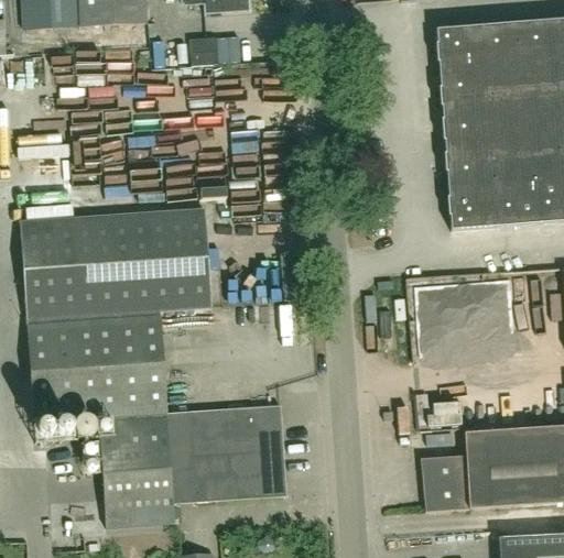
[(21,0),(23,28),(76,25),(74,0),(21,0)]
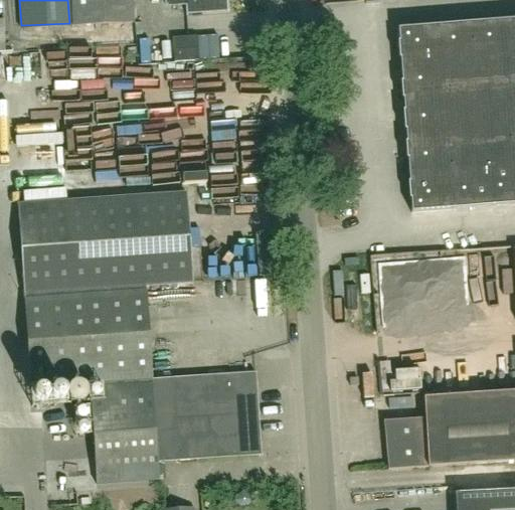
[(133,19),(131,0),(70,0),(72,22),(133,19)]
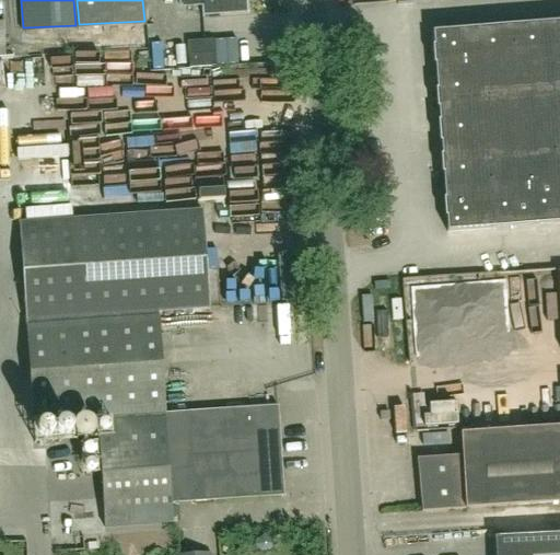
[(179,0),(183,3),(201,1),(202,12),(246,9),(245,0),(179,0)]
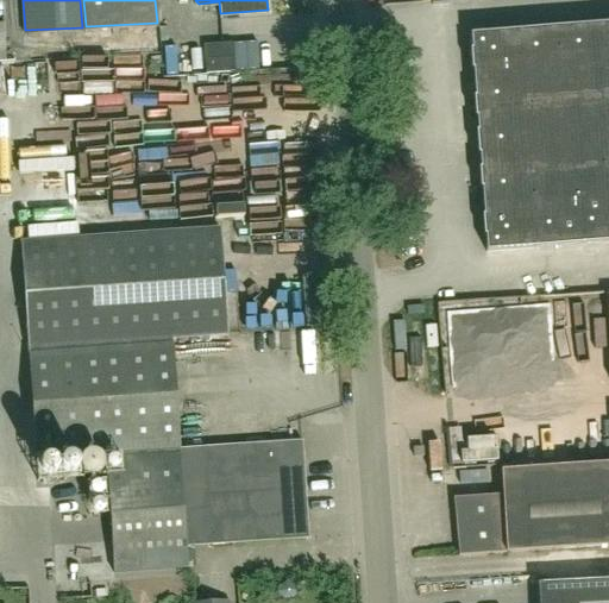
[(608,20),(470,31),(487,247),(608,237),(608,20)]
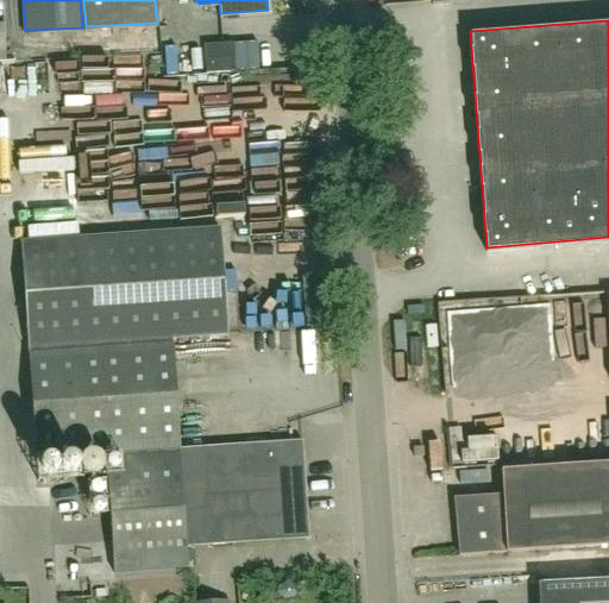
[(199,74),(199,101),(215,102),(214,111),(244,111),(245,75),(199,74)]
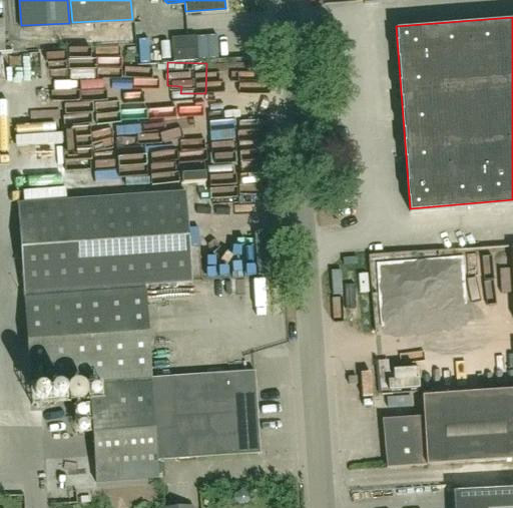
[(216,70),(216,80),(242,78),(241,68),(216,70)]
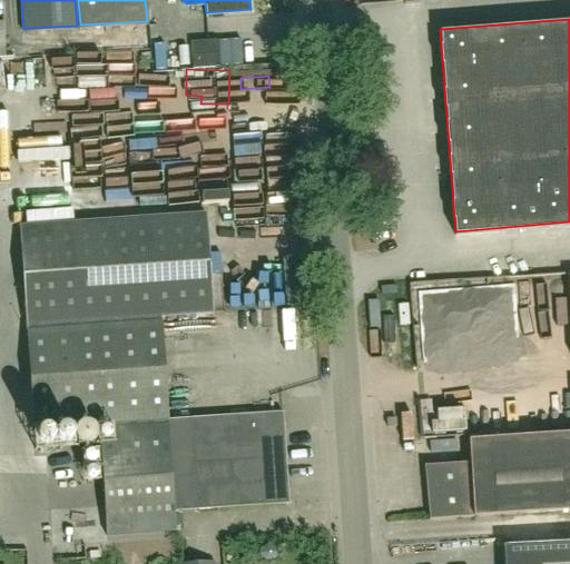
[(87,111),(110,110),(109,88),(86,89),(87,111)]
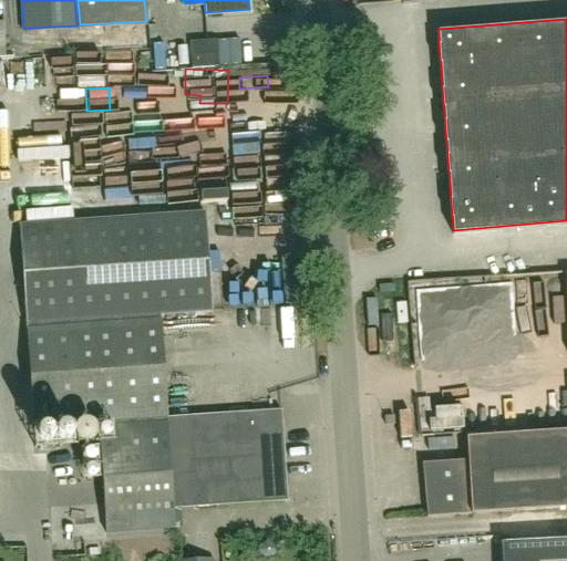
[(132,136),(131,117),(95,118),(95,137),(132,136)]
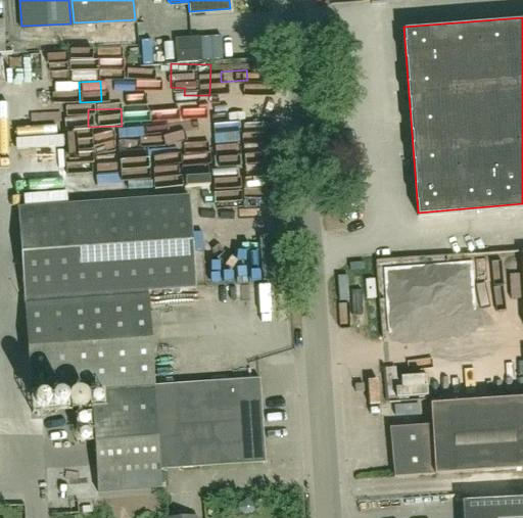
[(76,113),(79,136),(87,135),(85,112),(76,113)]
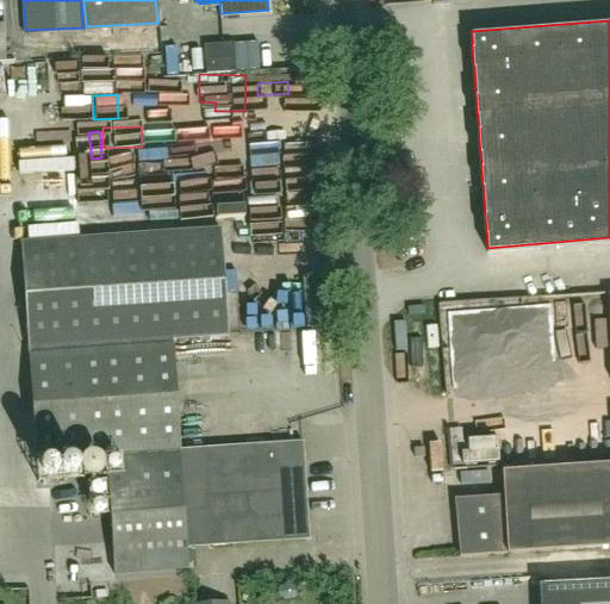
[(305,155),(293,156),(294,175),(306,175),(305,155)]
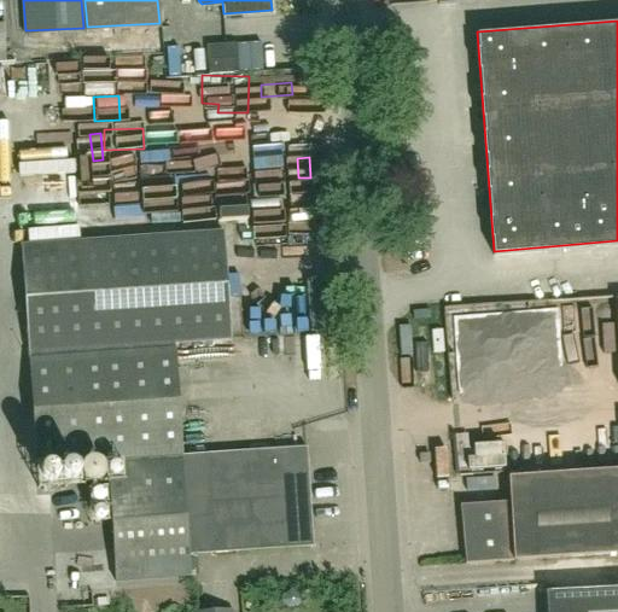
[(289,233),(289,217),(272,219),(273,234),(289,233)]
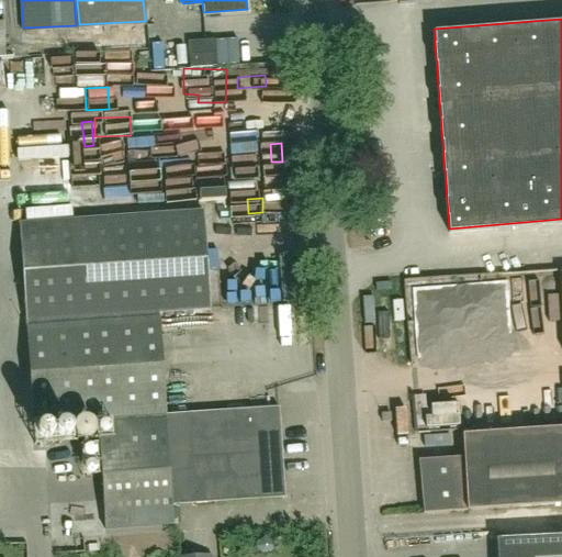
[(175,521),(159,312),(159,310),(210,305),(203,207),(18,221),(26,322),(33,421),(60,419),(75,418),(98,416),(105,526),(175,521)]
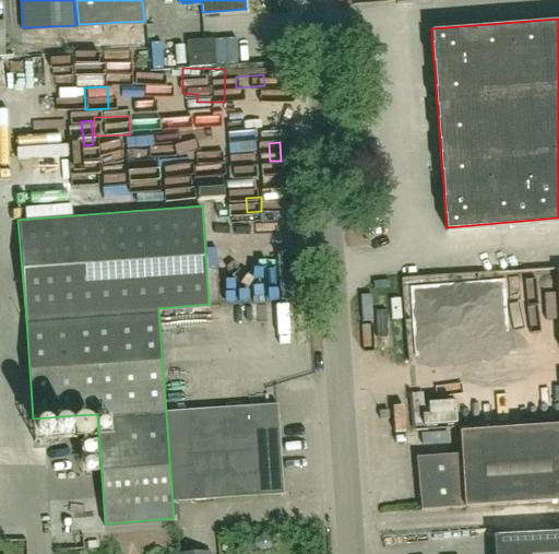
[(244,222),(211,222),(211,236),(244,236),(244,222)]
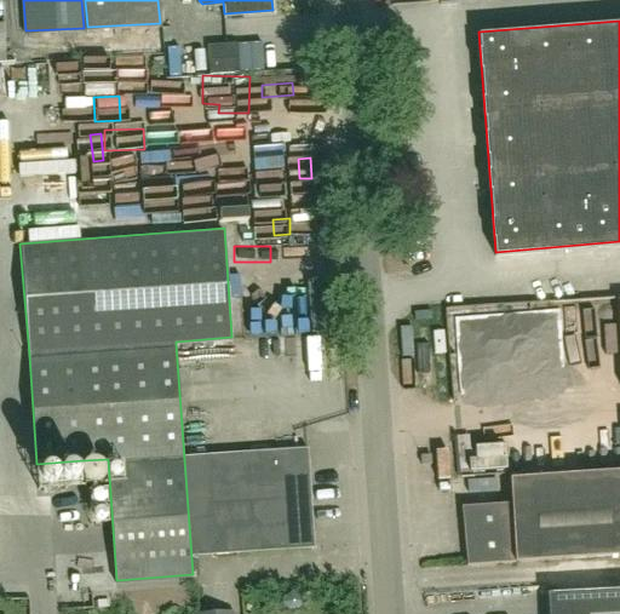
[(293,321),(293,293),(282,293),(281,321),(293,321)]
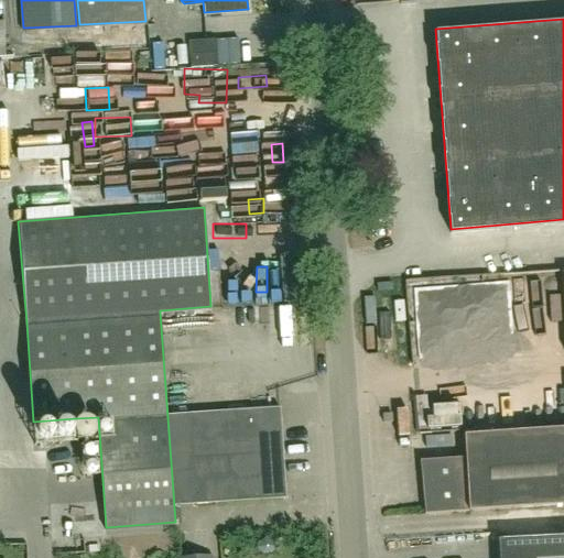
[(257,301),(256,273),(234,274),(235,301),(257,301)]
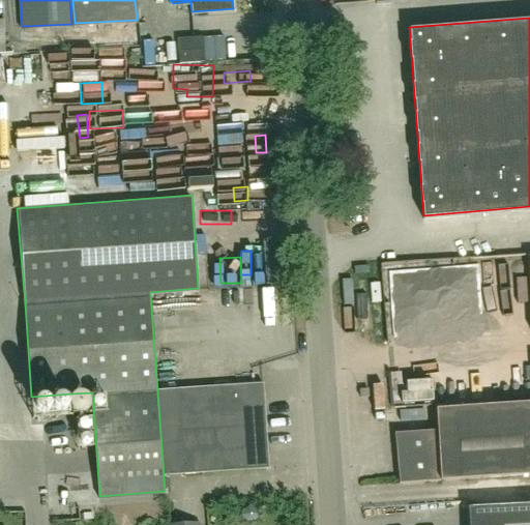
[(262,380),(179,386),(164,386),(169,469),(184,468),(185,471),(268,465),(265,423),(262,380)]
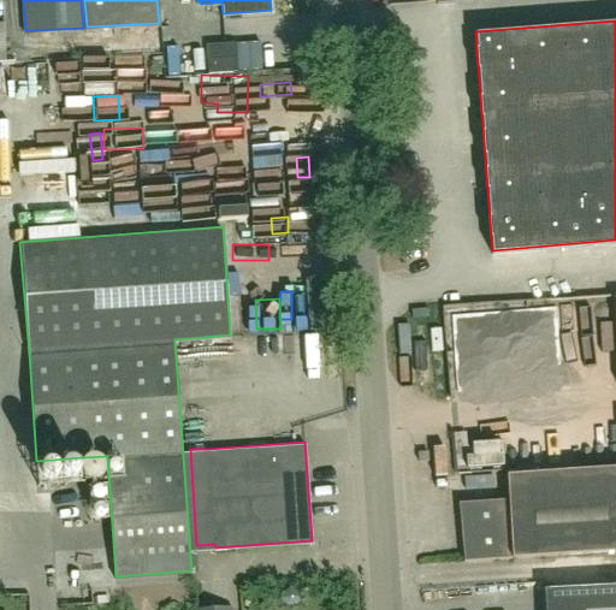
[(418,449),(419,459),(430,457),(428,448),(418,449)]
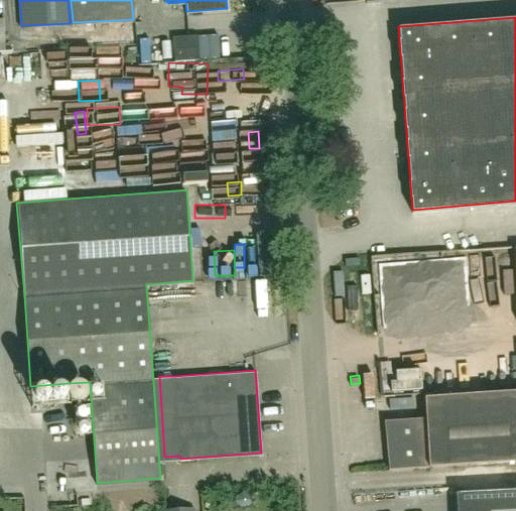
[(515,388),(424,395),(425,415),(385,418),(388,468),(428,465),(477,462),(478,476),(510,473),(509,460),(515,459),(515,388)]
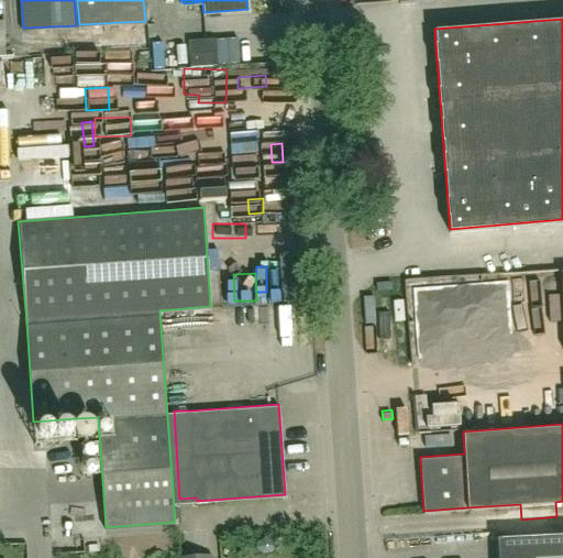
[(265,532),(255,544),(262,549),(271,548),(277,542),(265,532)]
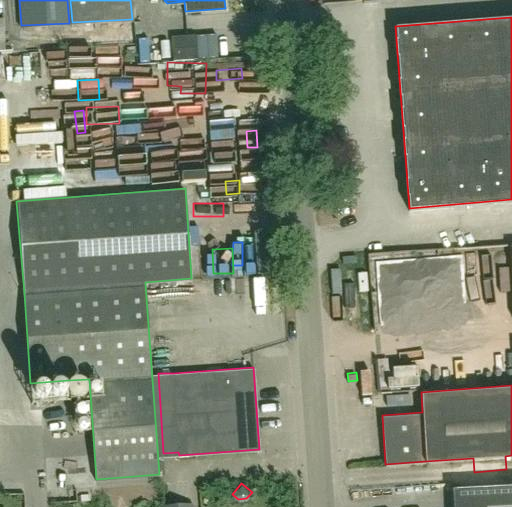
[(511,506),(511,484),(452,487),(452,506),(511,506)]
